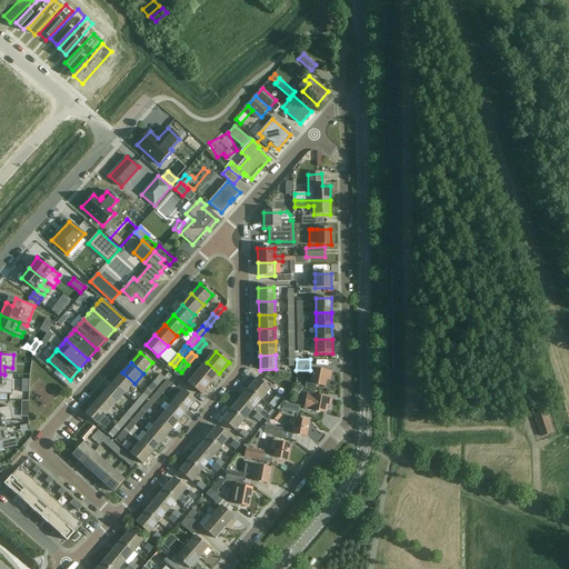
[(198,372),(211,383),(219,373),(207,362),(198,372)]
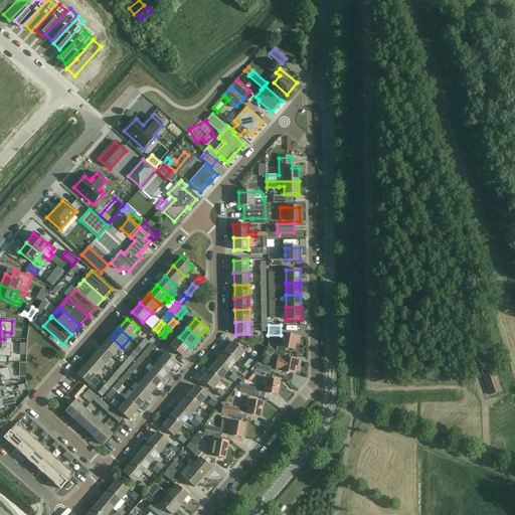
[(299,344),(300,337),(284,334),(282,347),(294,350),(296,344),(299,344)]
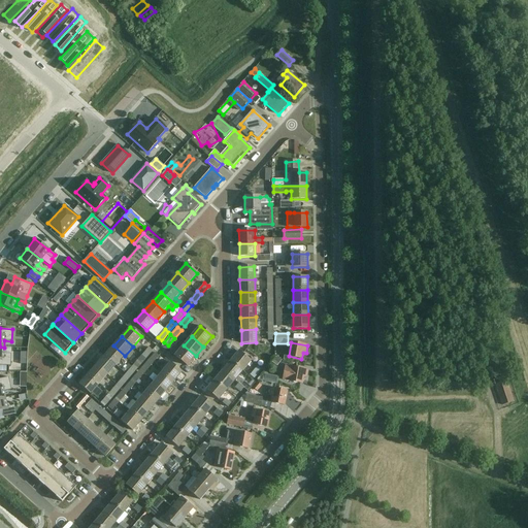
[(104,355),(116,365),(125,356),(113,345),(104,355)]
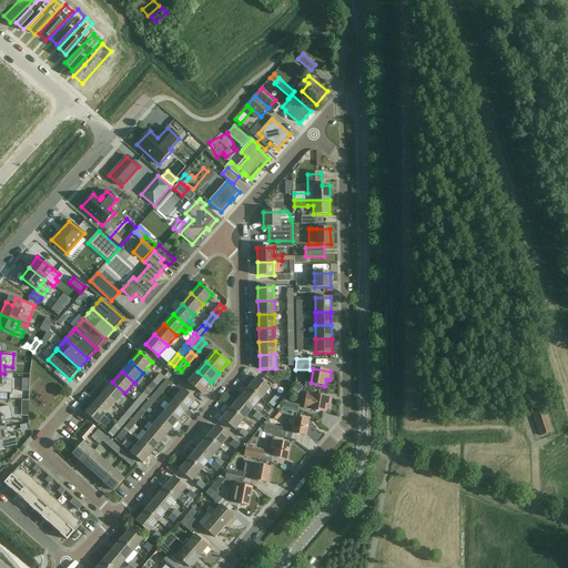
[(211,383),(198,372),(189,383),(201,394),(211,383)]
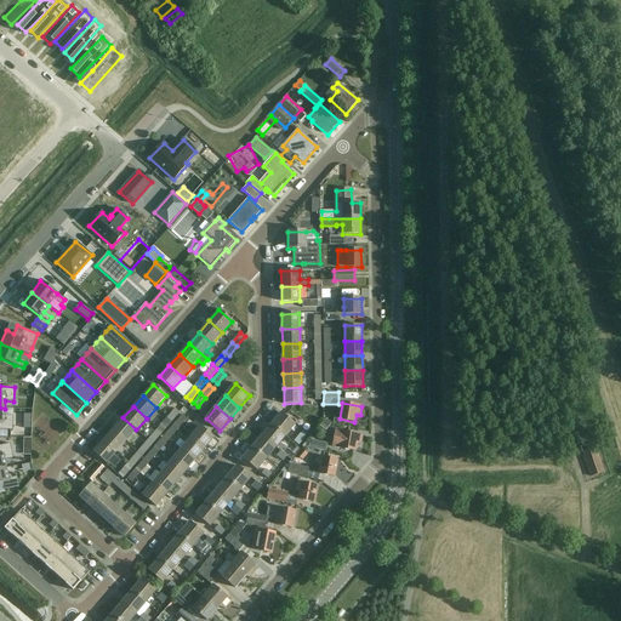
[(0,408),(0,429),(12,431),(13,416),(5,416),(5,409),(0,408)]
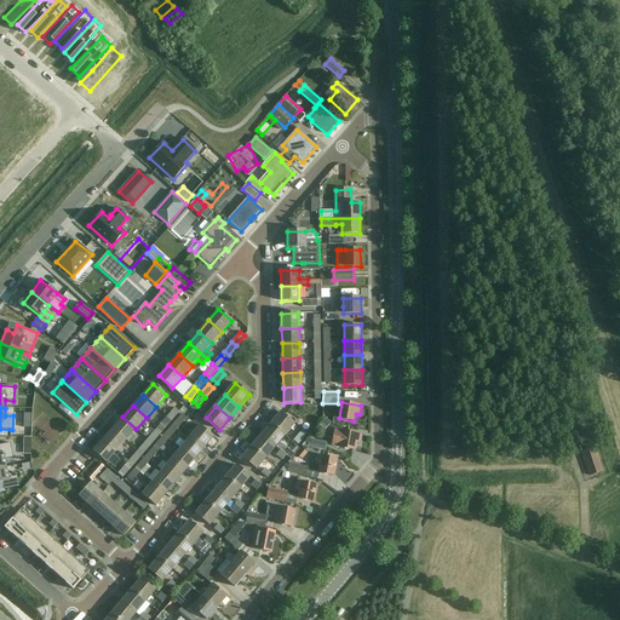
[(174,408),(167,417),(171,422),(179,412),(174,408)]
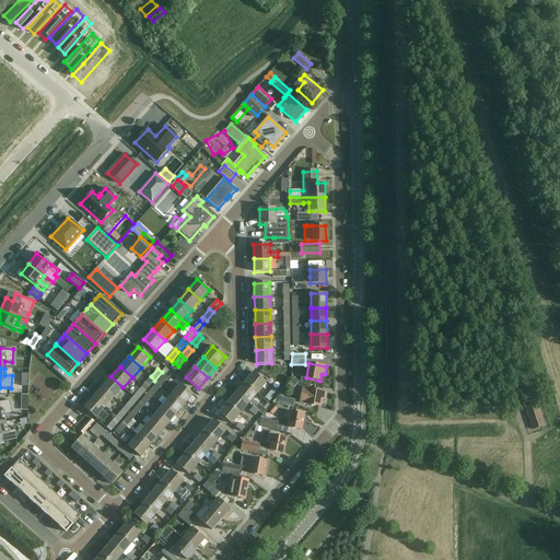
[(286,382),(268,372),(266,376),(283,386),(286,382)]
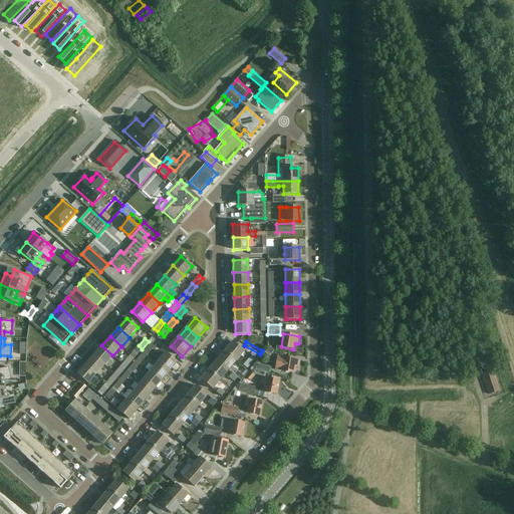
[(233,342),(225,350),(231,356),(230,357),(236,361),(244,351),(233,342)]
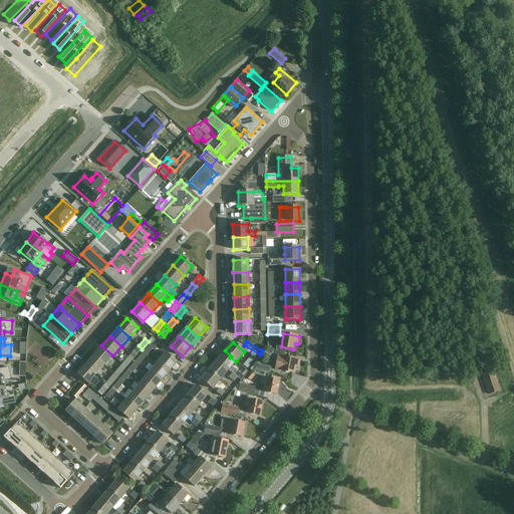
[(151,343),(145,351),(148,354),(155,346),(151,343)]
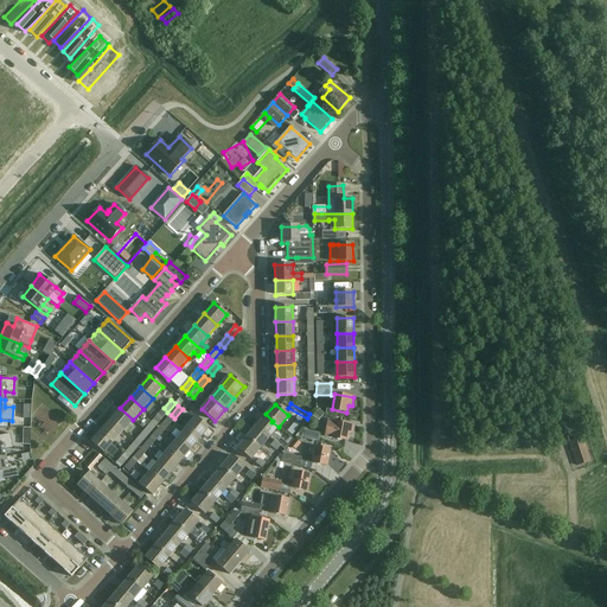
[(110,419),(123,430),(133,420),(120,408),(110,419)]
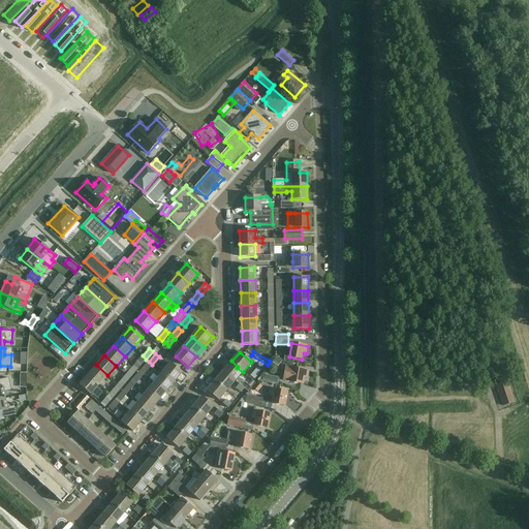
[(139,367),(146,360),(143,355),(135,364),(139,367)]
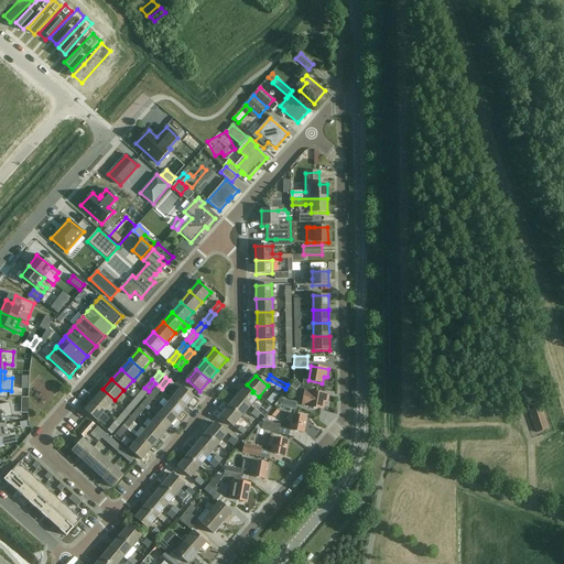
[(295,380),(291,387),(295,390),(300,383),(295,380)]
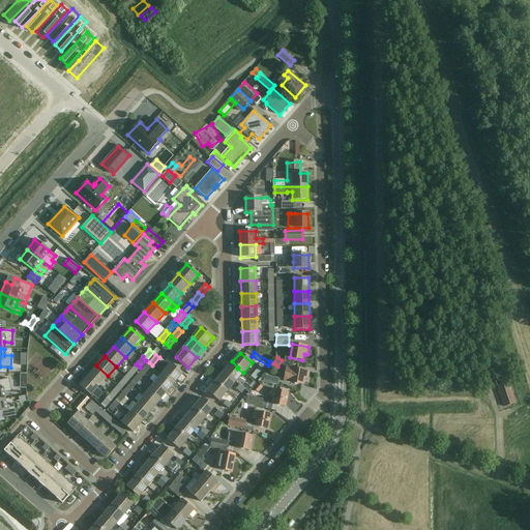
[(232,361),(224,372),(236,382),(239,385),(244,389),(248,392),(252,388),(239,378),(243,373),(237,369),(238,367),(232,361)]
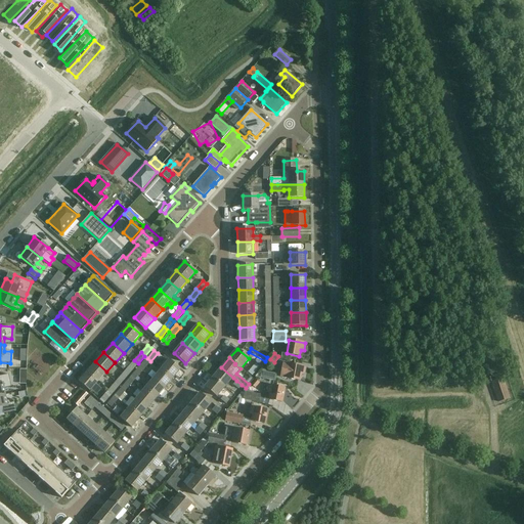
[(144,369),(150,361),(147,358),(140,365),(144,369)]
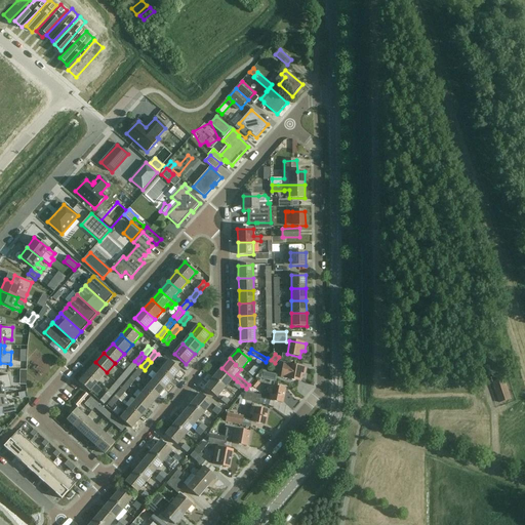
[(169,360),(161,370),(172,379),(180,370),(169,360)]
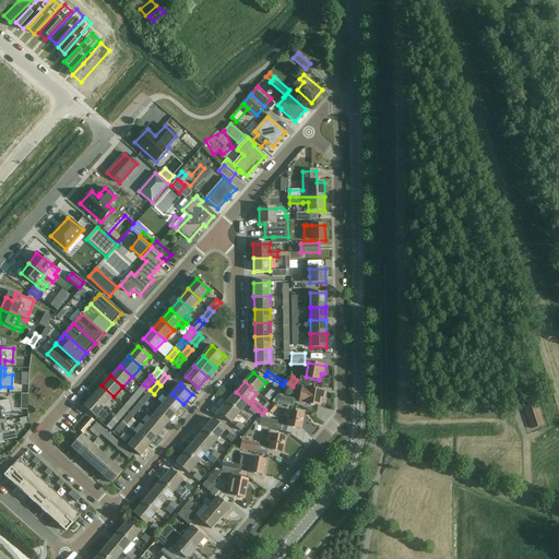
[(93,396),(105,406),(114,396),(102,385),(93,396)]
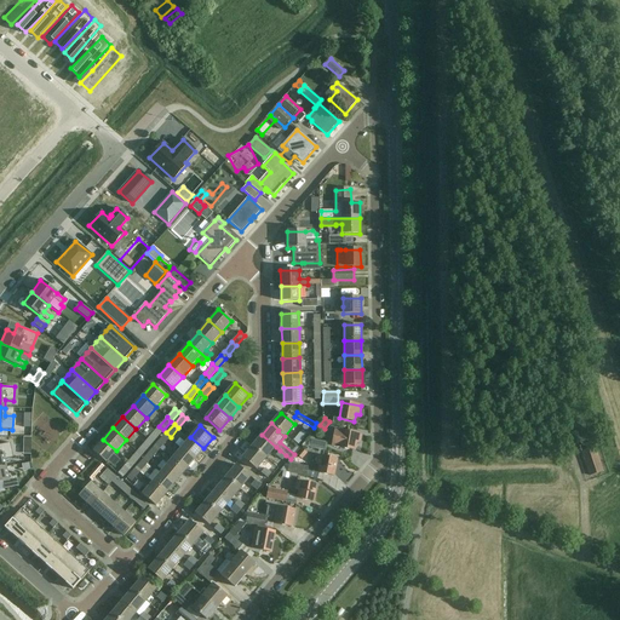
[(148,440),(151,443),(160,434),(155,430),(148,440)]
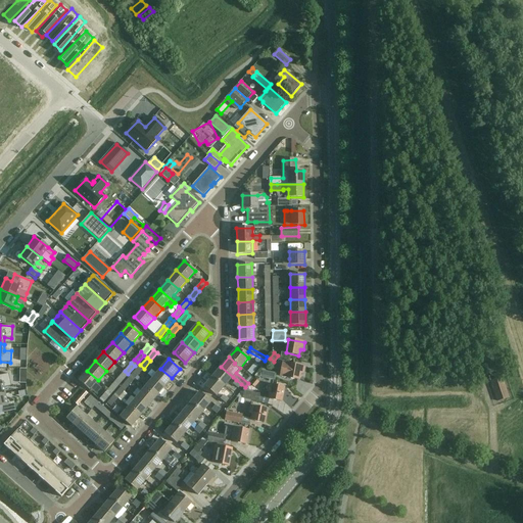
[(258,366),(257,365),(254,363),(247,372),(251,375),(258,366)]
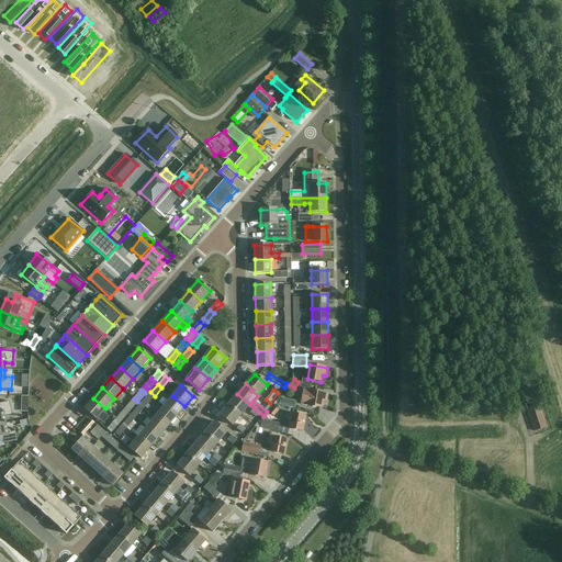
[(289,400),(293,402),(298,391),(292,390),(289,400)]
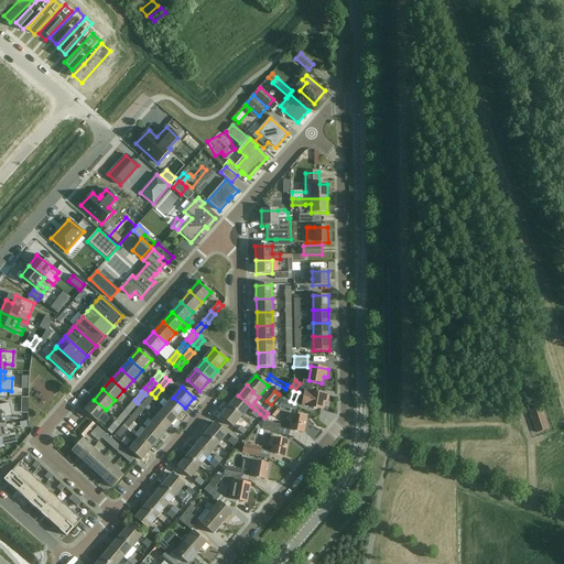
[(328,396),(306,391),(304,405),(323,410),(324,402),(327,403),(328,396)]
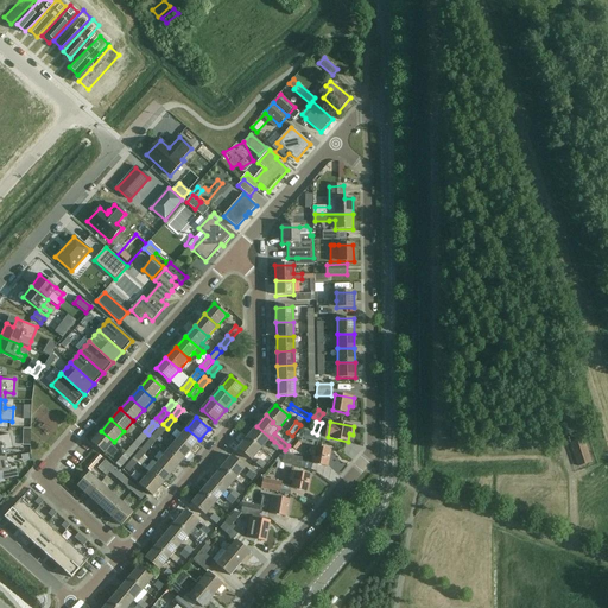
[(254,443),(261,449),(271,438),(257,426),(247,438),(254,444),(254,443)]
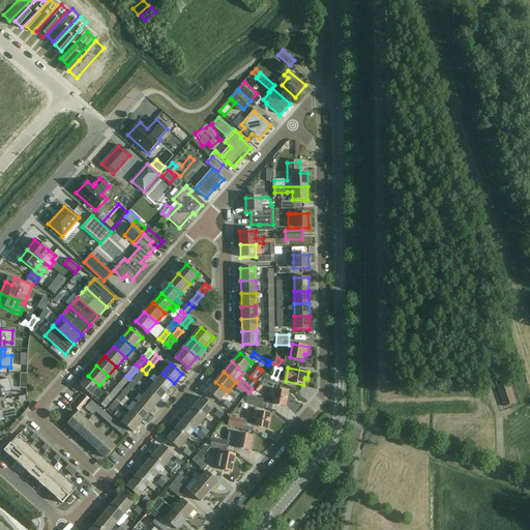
[(133,381),(136,384),(143,377),(139,373),(133,381)]
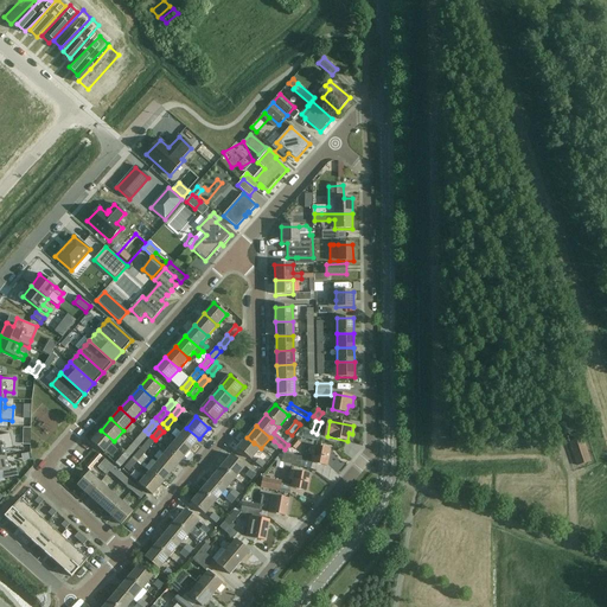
[(177,439),(190,451),(199,439),(186,428),(177,439)]
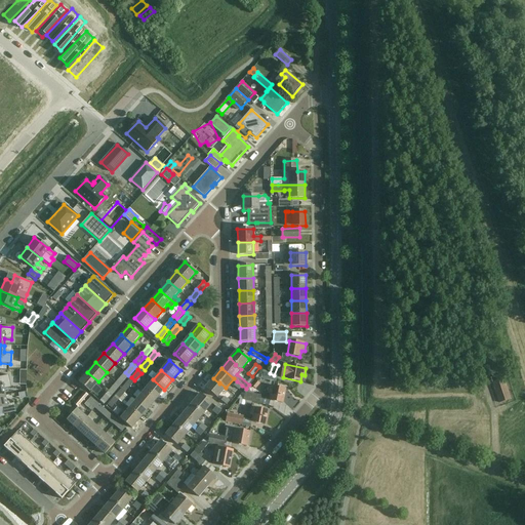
[(98,381),(87,372),(79,381),(90,392),(98,381)]
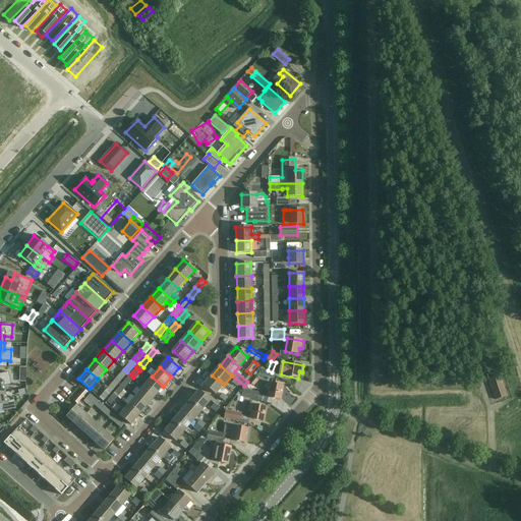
[(121,381),(127,372),(124,369),(117,378),(121,381)]
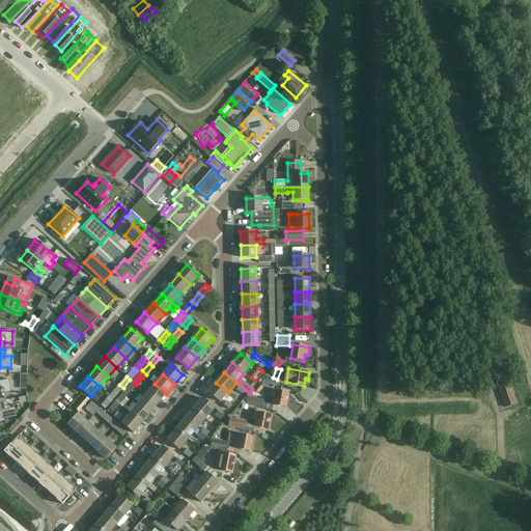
[(0,400),(5,400),(4,393),(11,392),(8,380),(0,381),(0,400)]
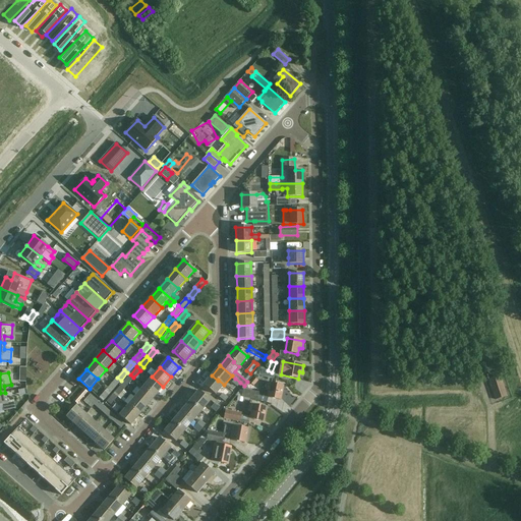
[(127,386),(133,378),(130,374),(123,383),(127,386)]
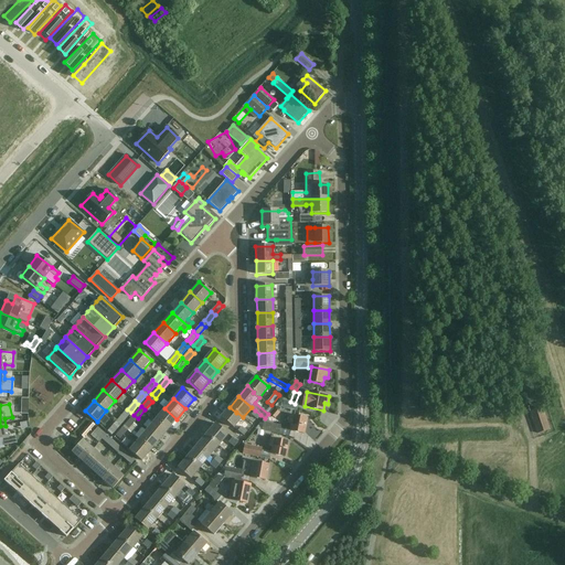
[(236,413),(230,407),(221,417),(234,428),(243,417),(236,412),(236,413)]
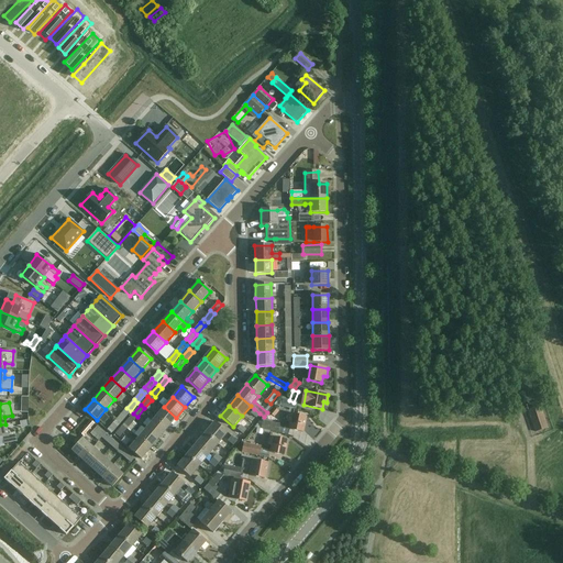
[(155,418),(168,428),(176,418),(164,407),(155,418)]
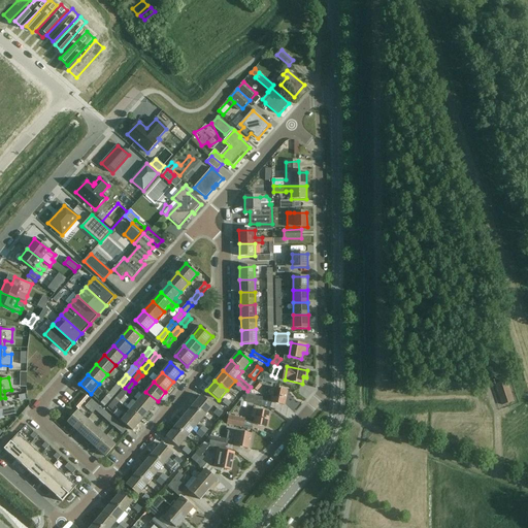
[(258,382),(253,388),(257,391),(261,386),(258,382)]
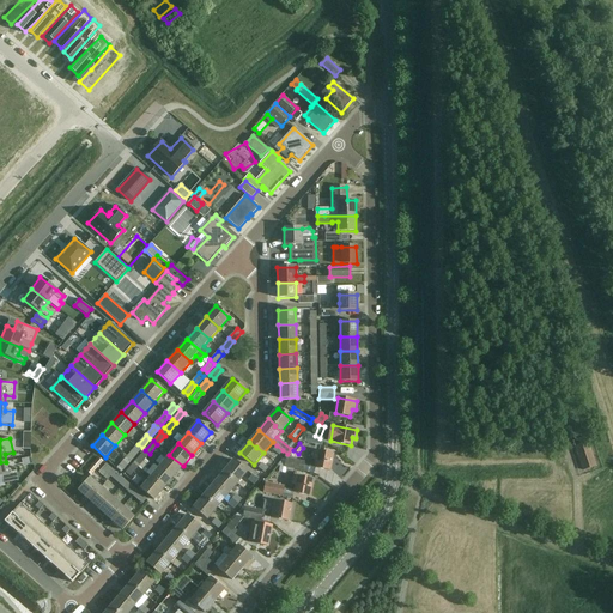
[(283,450),(277,445),(273,450),(279,455),(283,450)]
